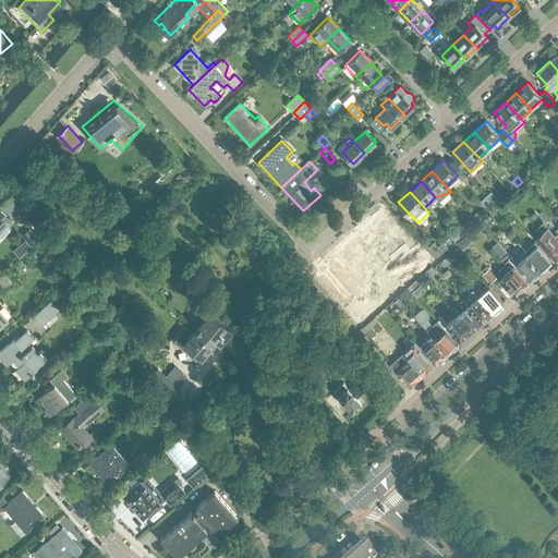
[(486,196),(495,206),(499,201),(490,192),(486,196)]
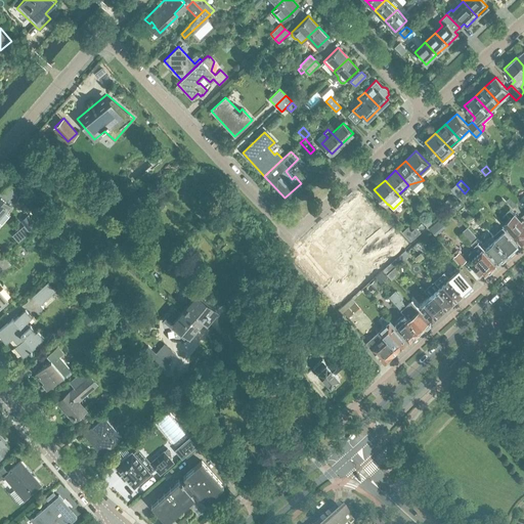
[(465,193),(456,184),(451,188),(460,198),(465,193)]
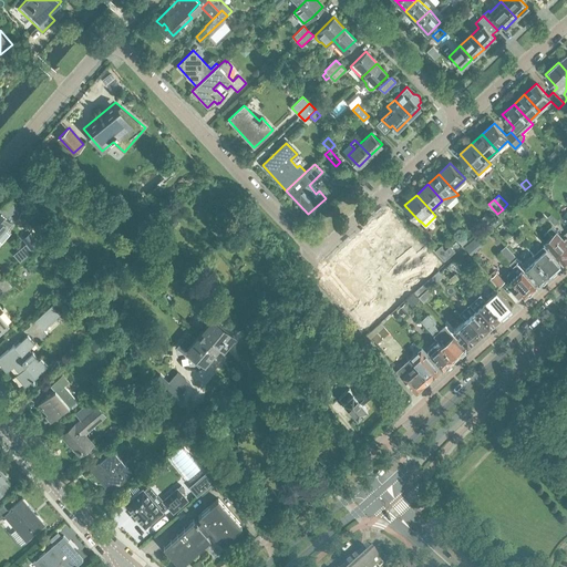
[(0,240),(2,243),(10,234),(6,230),(11,223),(0,213),(0,240)]
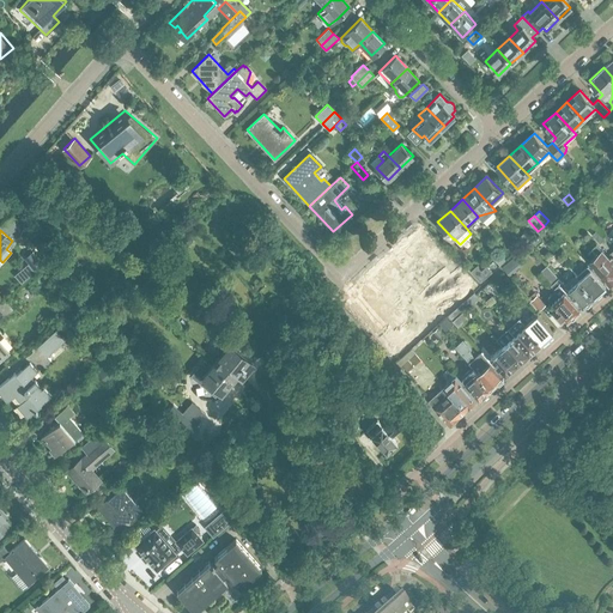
[(532,237),(526,231),(520,236),(526,243),(532,237)]
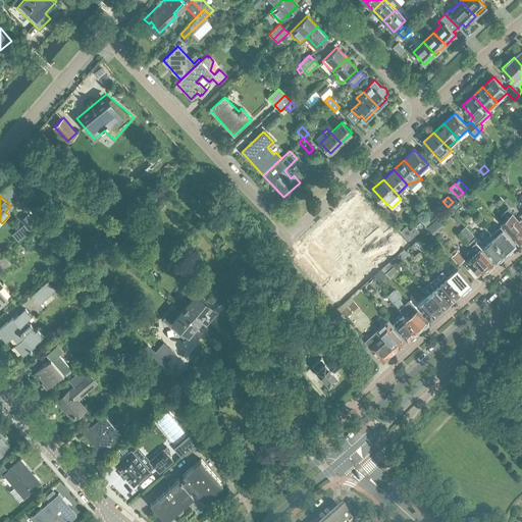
[(459,200),(451,207),(454,211),(462,204),(459,200)]
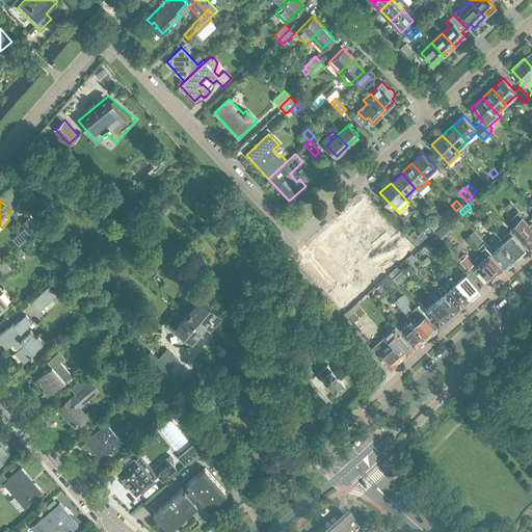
[(354,233),(365,243),(370,238),(373,241),(393,223),(379,209),(375,214),(366,205),(351,218),(361,228),(354,233)]
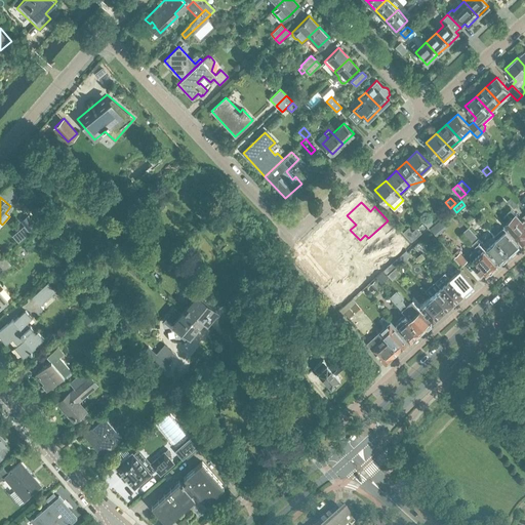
[(444,212),(440,208),(435,212),(439,217),(444,212)]
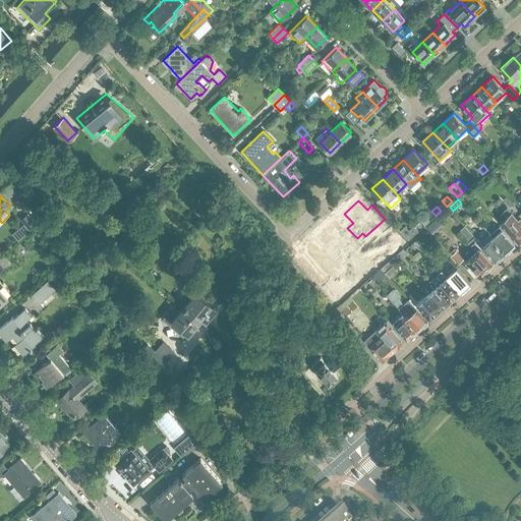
[(501,223),(503,225),(517,240),(519,242),(520,242),(520,219),(518,219),(507,207),(503,211),(508,216),(501,223)]
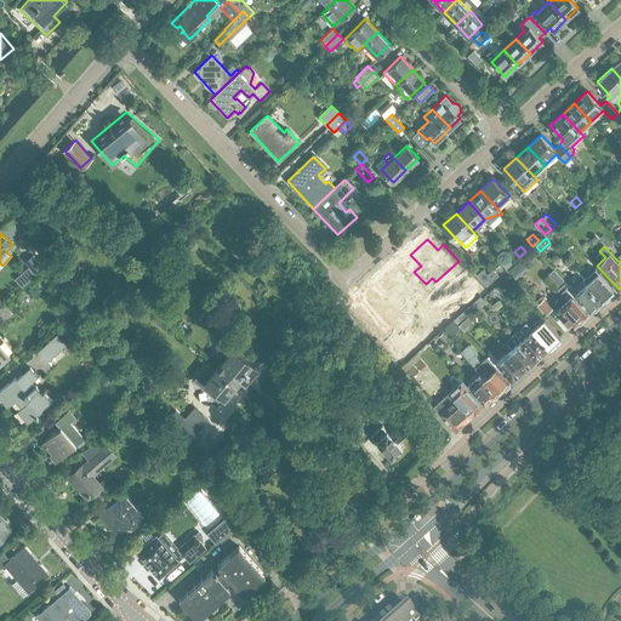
[(43,268),(33,255),(24,261),(35,274),(43,268)]
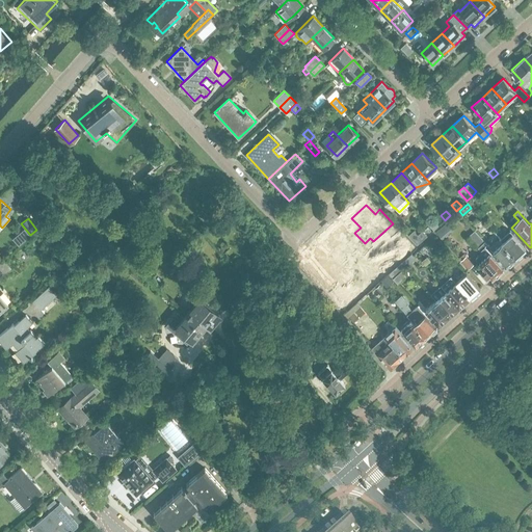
[(434,230),(440,225),(435,219),(429,224),(434,230)]
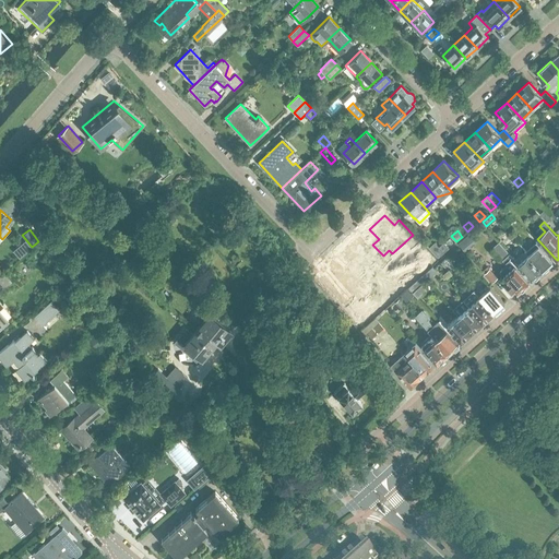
[(471,234),(459,244),(465,250),(477,240),(471,234)]
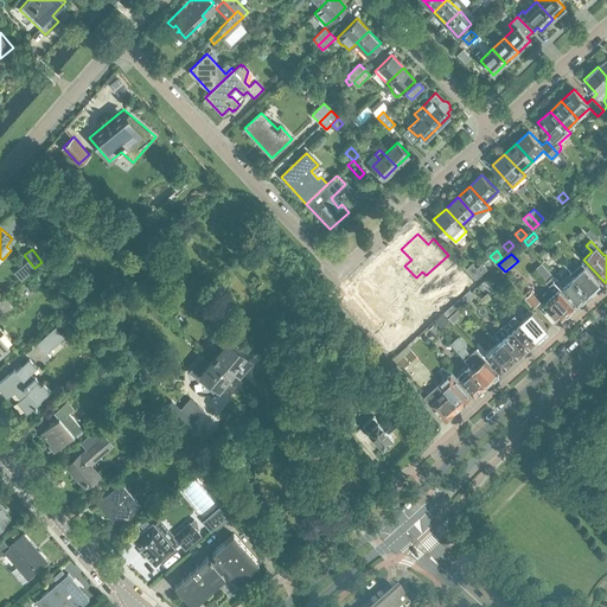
[(406,282),(413,288),(420,281),(416,278),(404,266),(398,272),(388,261),(372,276),(391,298),(406,282)]
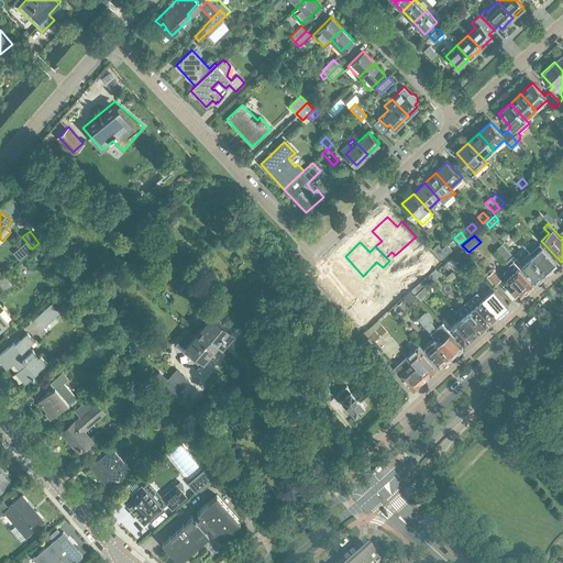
[(442,247),(438,243),(432,249),(442,258),(452,249),(446,244),(442,247)]
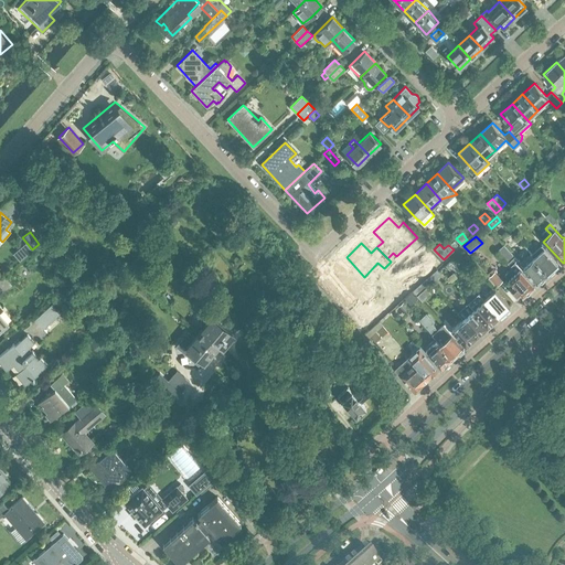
[(561,260),(545,244),(543,246),(542,245),(532,254),(534,257),(548,273),(552,274),(555,270),(555,266),(558,263),(561,260)]
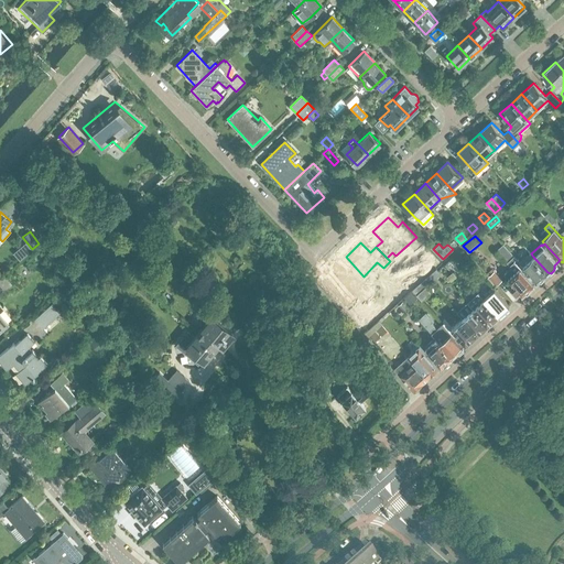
[(537,281),(521,263),(518,259),(505,246),(499,251),(510,262),(509,263),(510,264),(503,271),(506,274),(517,286),(510,291),(517,297),(522,293),(523,293),(527,294),(531,291),(531,288),(534,283),(537,281)]
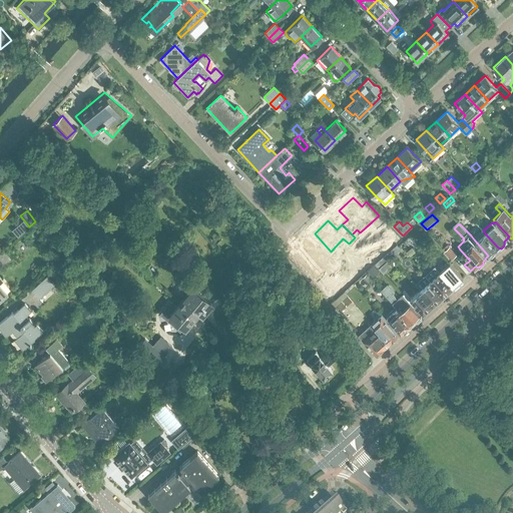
[(425,234),(421,229),(415,234),(419,239),(425,234)]
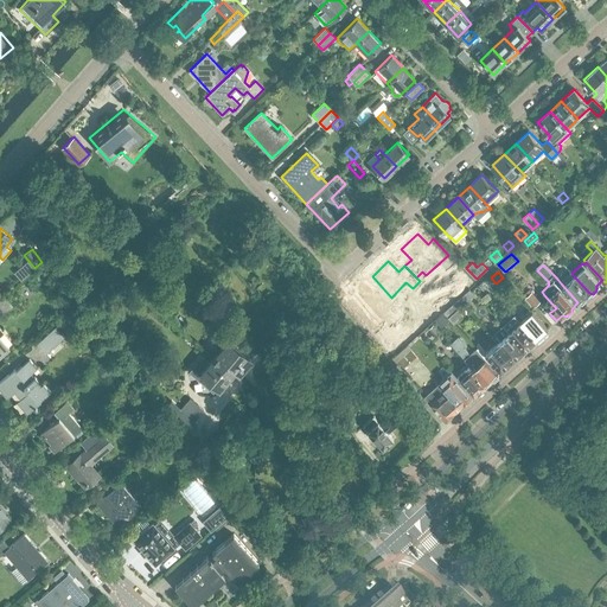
[(589,293),(574,276),(570,279),(568,276),(561,283),(577,302),(582,304),(586,300),(586,296),(589,293)]
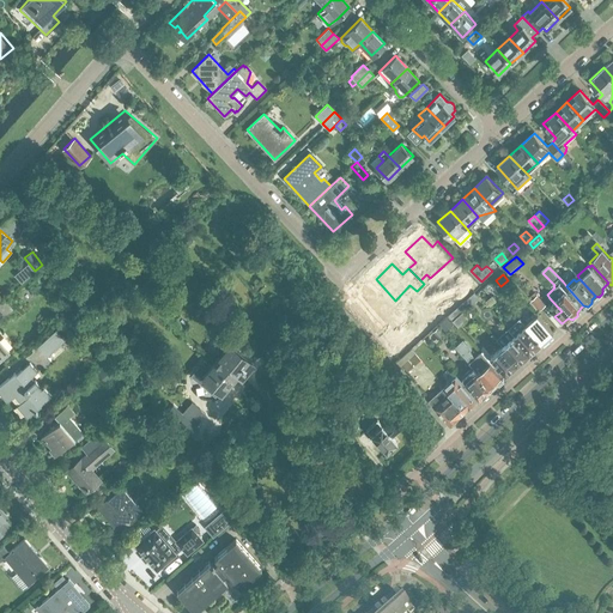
[(463,302),(469,308),(480,298),(474,292),(463,302)]
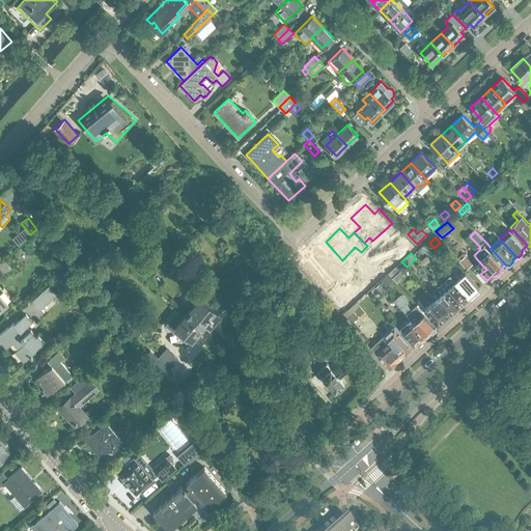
[(317,260),(312,254),(302,264),(315,278),(325,286),(341,271),(328,256),(323,261),(319,258),(317,260)]
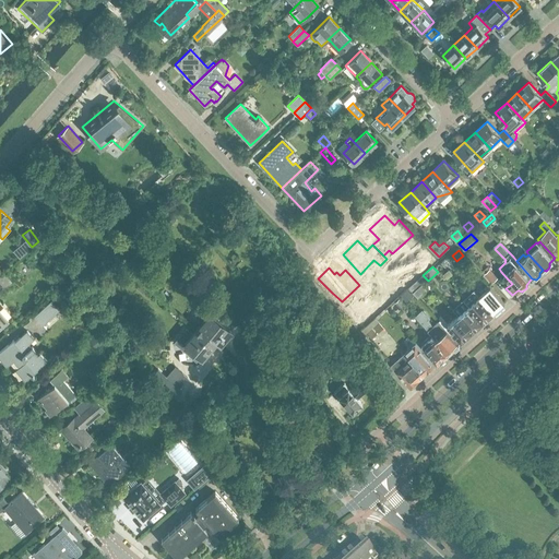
[(449,270),(442,275),(447,280),(453,274),(449,270)]
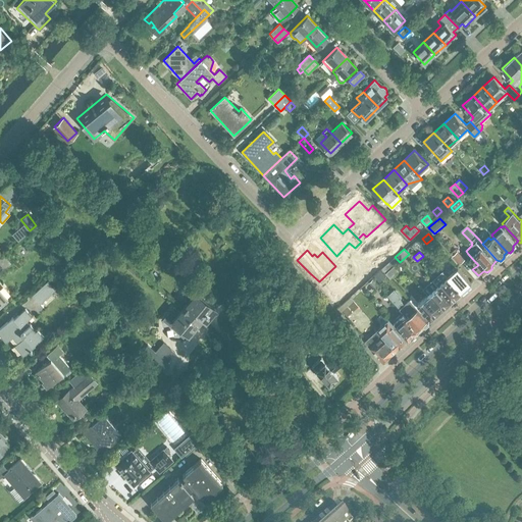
[(453,256),(460,264),(464,260),(457,252),(453,256)]
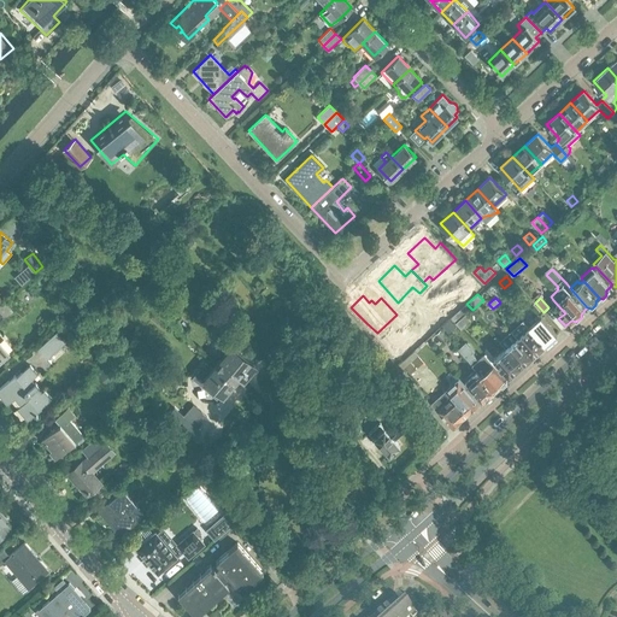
[(0,313),(4,319),(13,311),(5,300),(0,304),(0,313)]
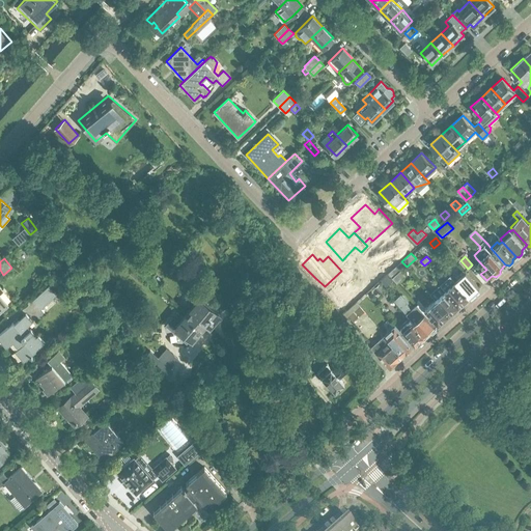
[(407,267),(401,261),(389,273),(393,278),(397,282),(406,275),(401,270),(407,267)]
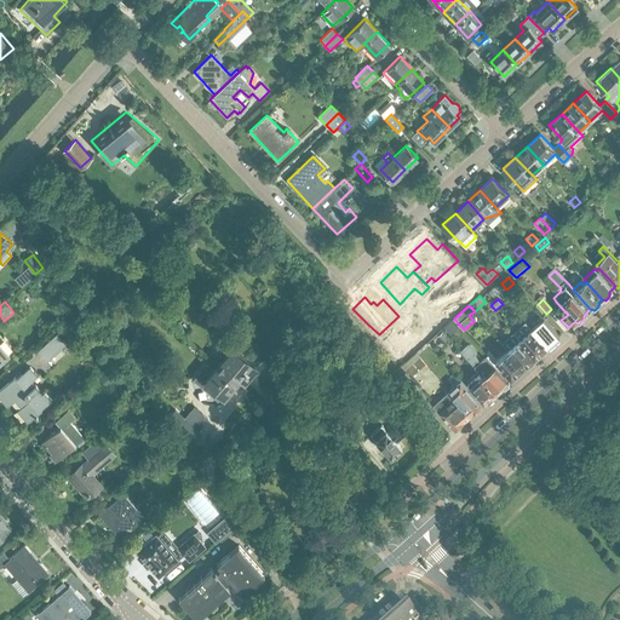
[(540,321),(532,328),(549,346),(560,336),(541,315),(538,319),(540,321)]
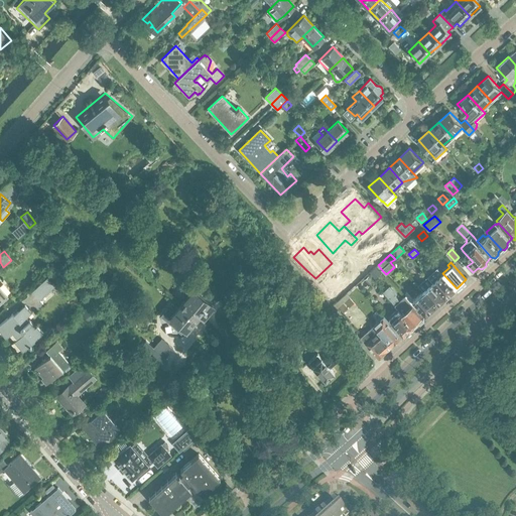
[(374,268),(370,273),(375,279),(380,274),(374,268)]
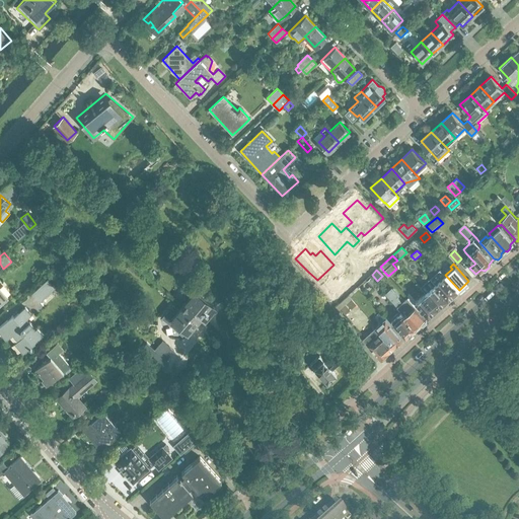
[(459,290),(445,275),(436,284),(449,299),(459,290)]
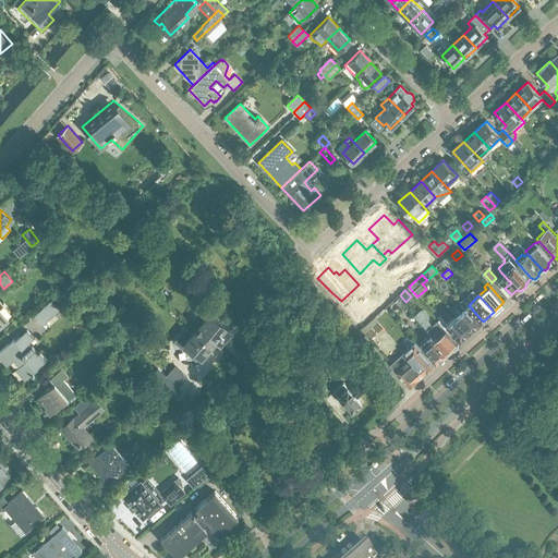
[(393,302),(401,311),(407,306),(399,298),(393,302)]
